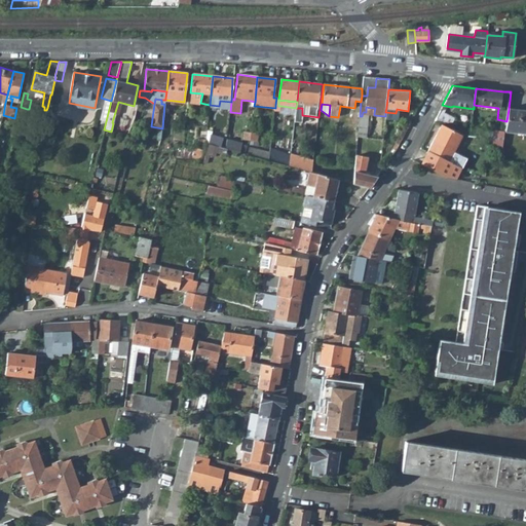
[(442,107),(435,120),(451,123),(455,116),(446,112),(447,110),(442,107)]
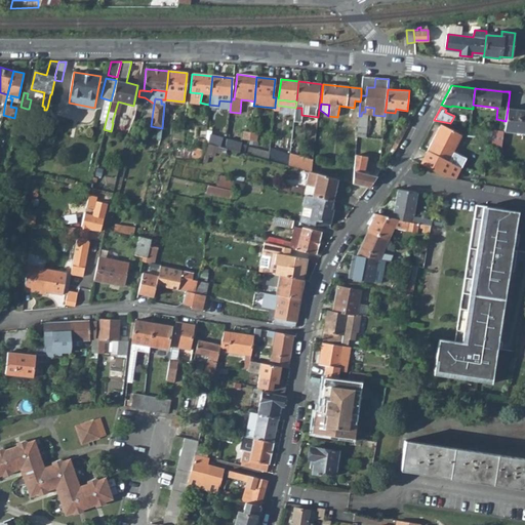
[(524,110),(508,109),(506,121),(505,131),(524,133),(524,110)]
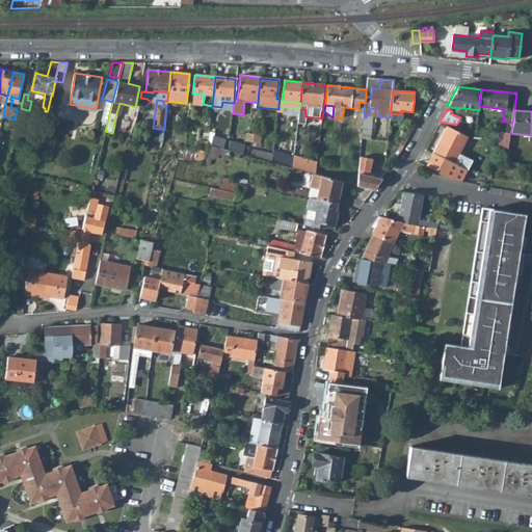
[(130,129),(132,117),(124,115),(122,122),(124,122),(123,127),(130,129)]
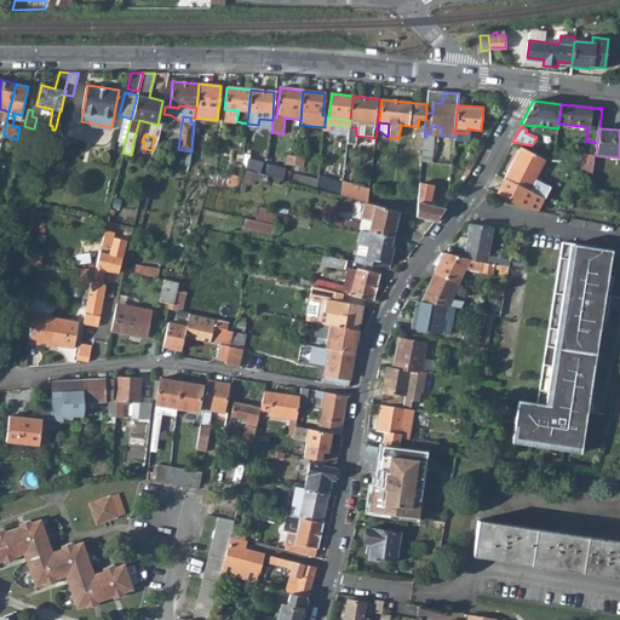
[(544,160),(521,147),(504,178),(544,199),(549,188),(534,179),(544,160)]
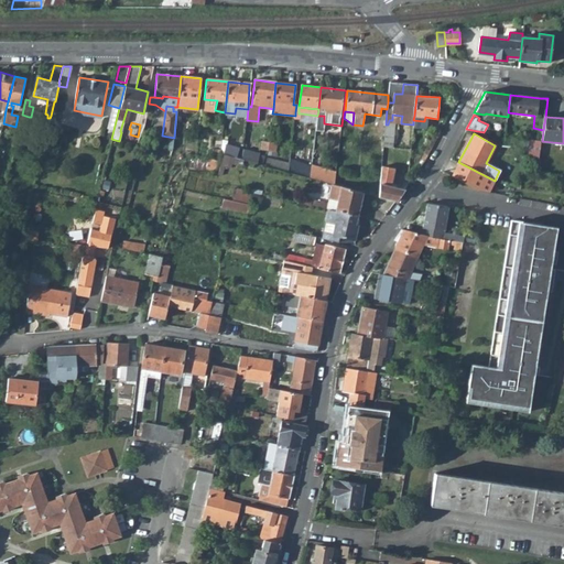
[(531,140),(529,158),(540,159),(542,142),(531,140)]
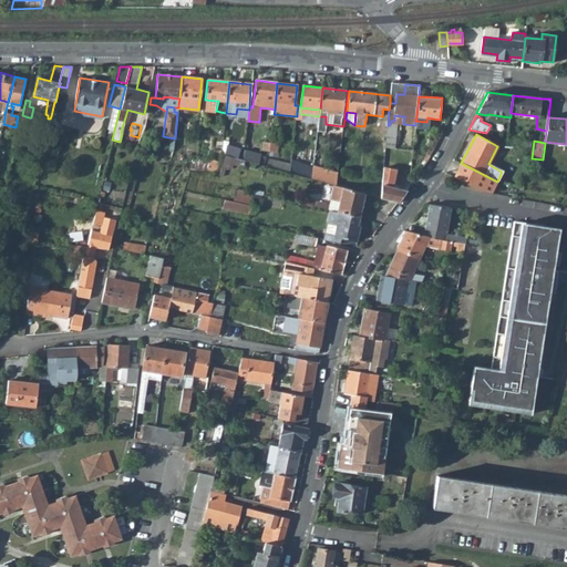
[(225,154),(240,155),(241,145),(226,144),(225,154)]
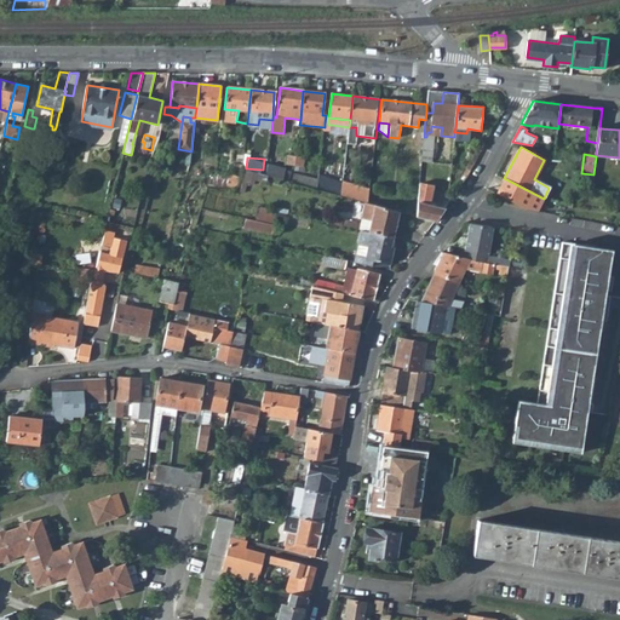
[(265,176),(267,177),(281,181),(285,168),(267,164),(265,176)]
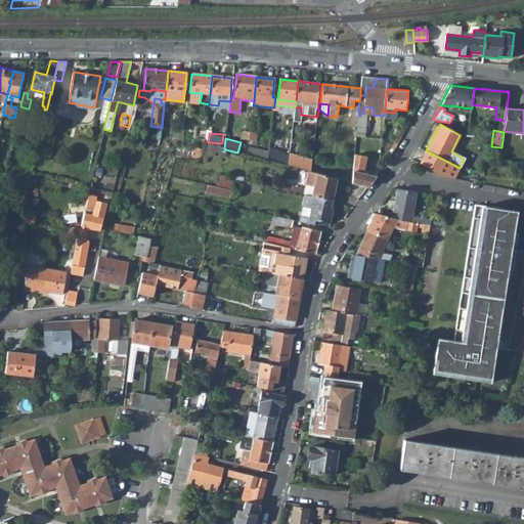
[(268,161),(269,153),(249,147),(248,149),(248,156),(262,159),(268,161)]
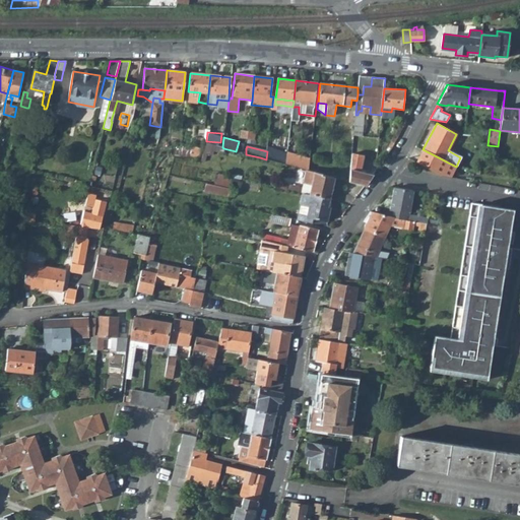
[(451,178),(456,167),(423,149),(416,161),(442,176),(451,178)]
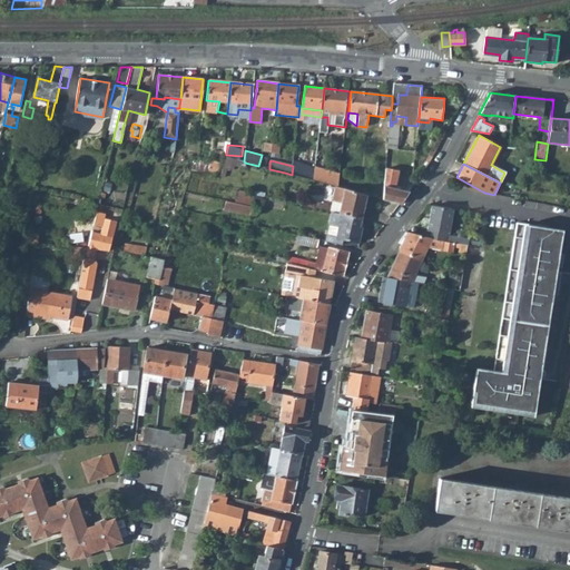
[(306,179),(307,170),(293,166),(292,175),(297,177),(306,179)]
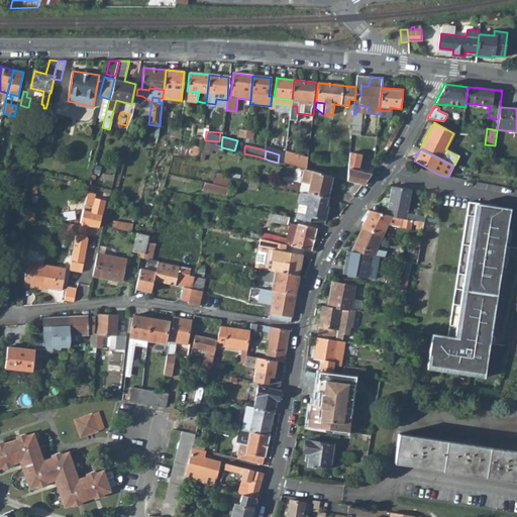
[(362,154),(349,153),(346,181),(362,185),(370,174),(356,171),(362,154)]
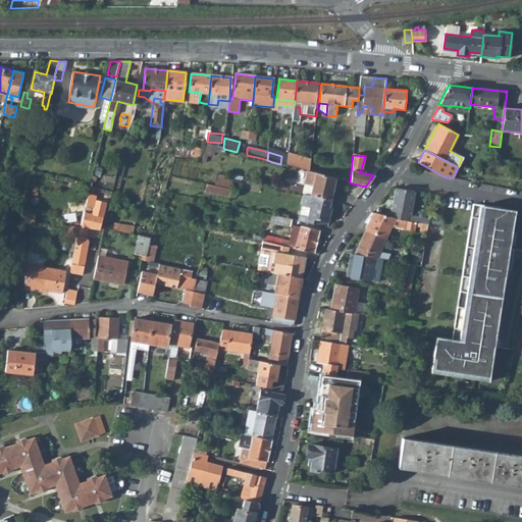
[(286,166),(307,171),(309,171),(310,165),(310,162),(303,160),(302,164),(288,160),(286,166)]
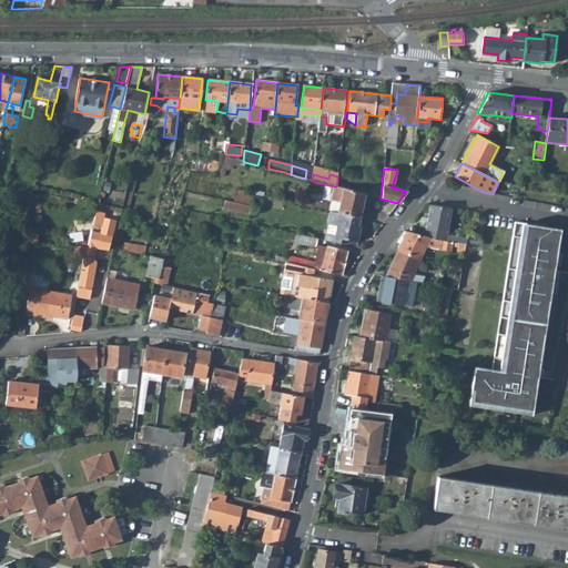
[(362,188),(361,186),(337,180),(336,186),(364,194),(364,189),(362,188)]
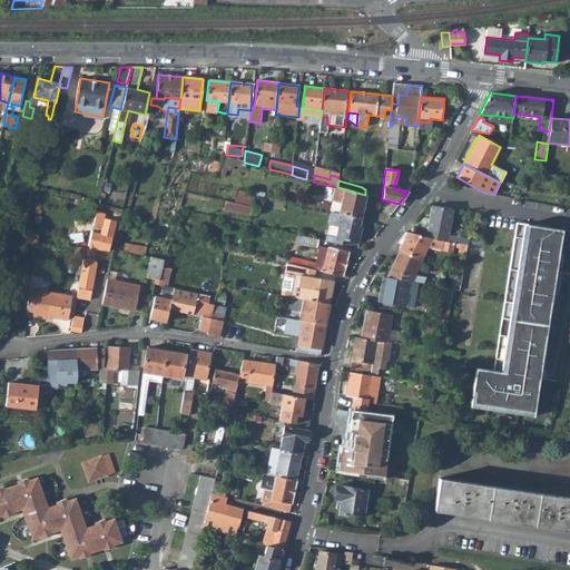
[(333,213),(361,218),(365,195),(337,187),(335,187),(331,205),(330,212),(333,213)]
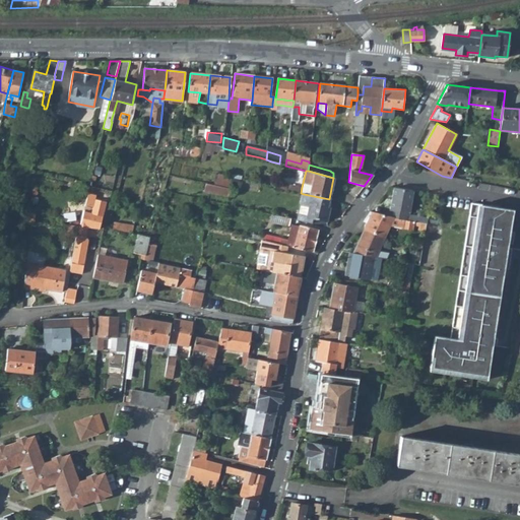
[(230,178),(215,175),(213,185),(229,188),(230,178)]
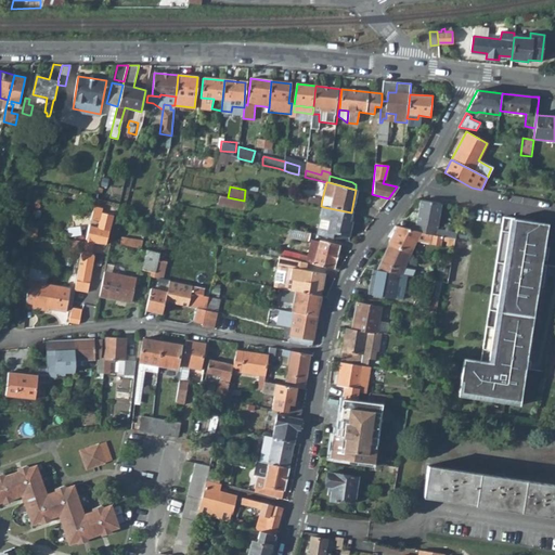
[(322,199),(296,194),(294,201),(321,206),(322,199)]
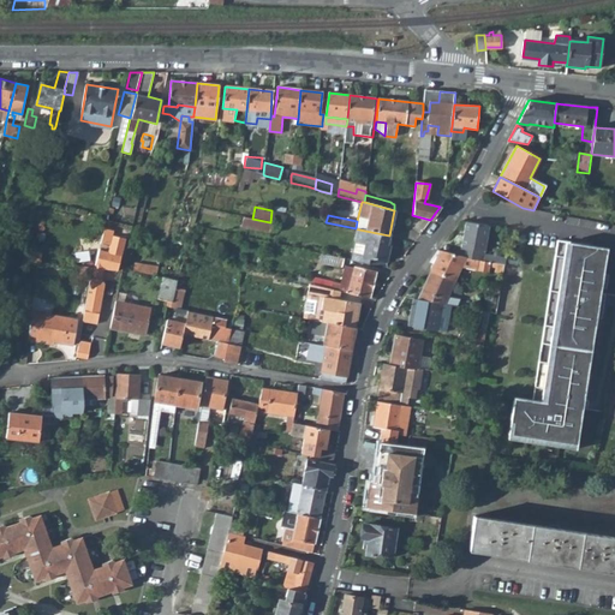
[(269,234),(270,222),(252,219),(250,230),(269,234)]
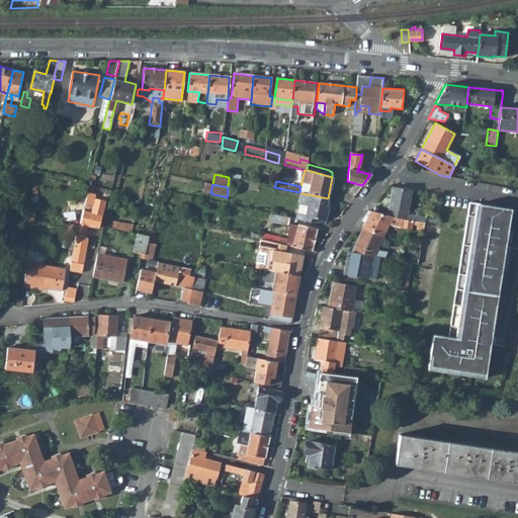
[(411,190),(392,187),(385,216),(392,218),(403,221),(405,221),(411,190)]
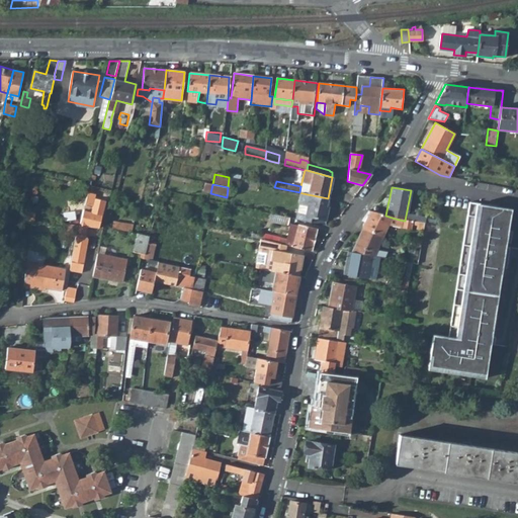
[(303,193),(296,220),(324,227),(328,210),(325,210),(328,198),(303,193)]
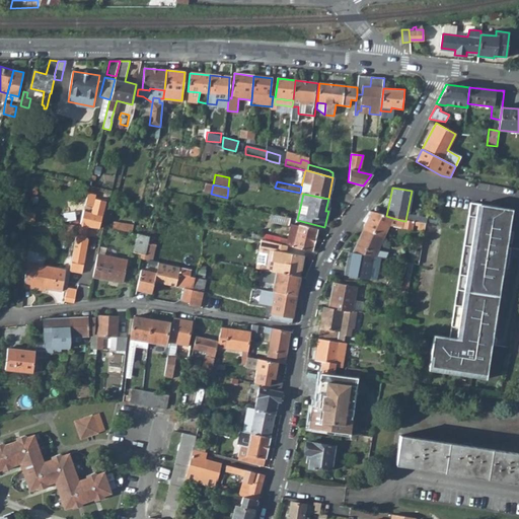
[(99,228),(105,201),(87,197),(86,202),(93,204),(92,210),(85,208),(81,226),(78,226),(77,233),(76,237),(69,272),(82,275),(88,240),(86,237),(87,233),(84,232),(86,226),(99,228)]
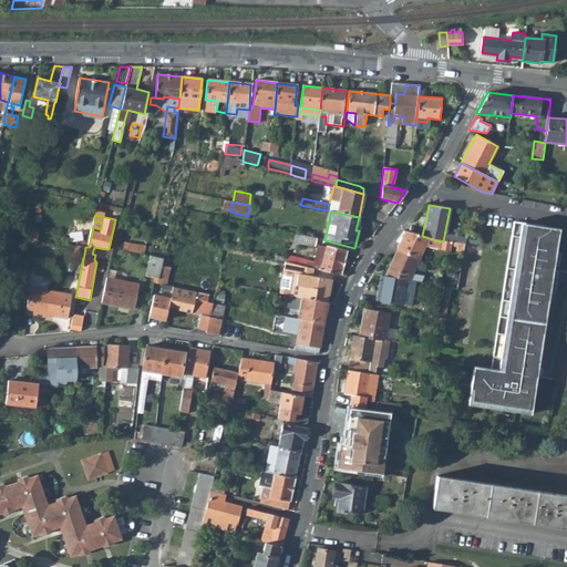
[(560,229),(515,223),(493,368),(474,364),(470,392),(474,393),(473,402),(534,411),(552,294),(560,295),(565,270),(555,269),(560,229)]
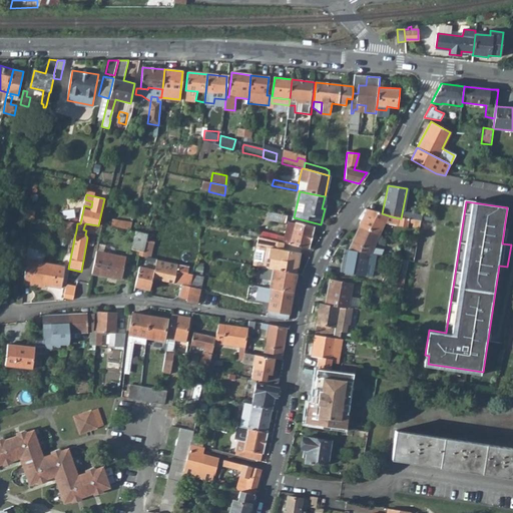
[(287,216),(270,212),(252,208),(250,215),(286,223),(287,216)]
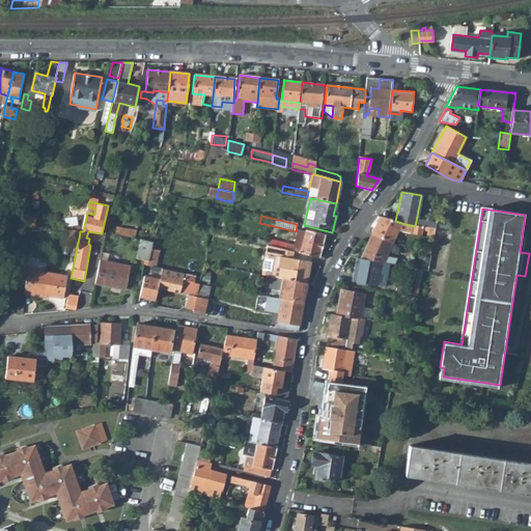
[(395,221),(381,217),(380,217),(371,234),(393,240),(393,241),(398,230),(401,223),(395,221)]
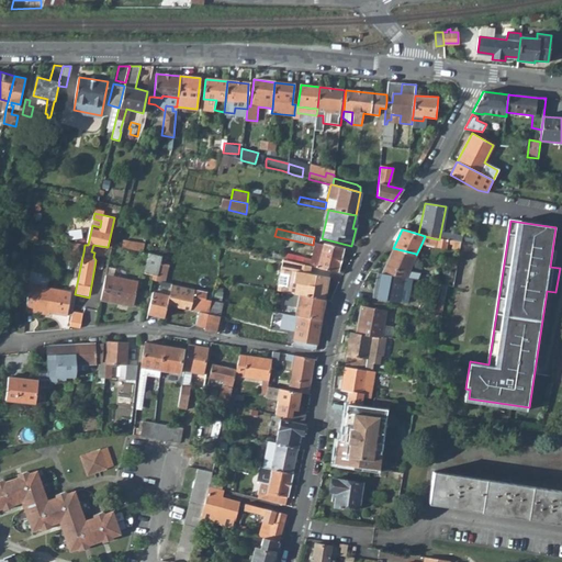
[(22,231),(22,239),(35,242),(36,232),(22,231)]
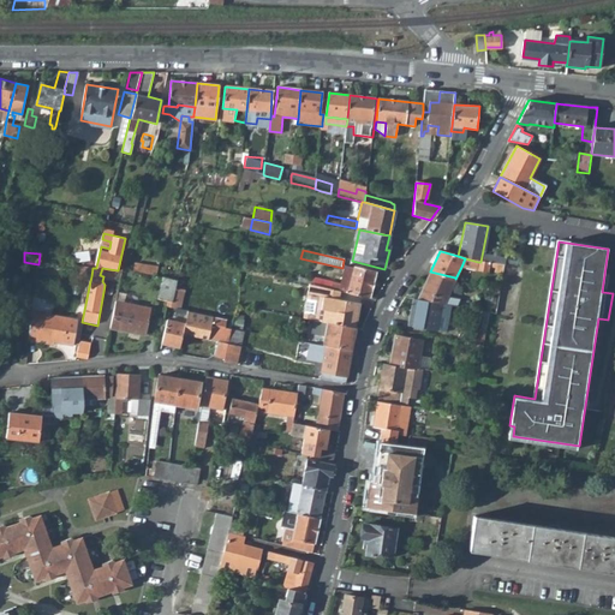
[(477,272),(478,262),(465,258),(461,267),(477,272)]
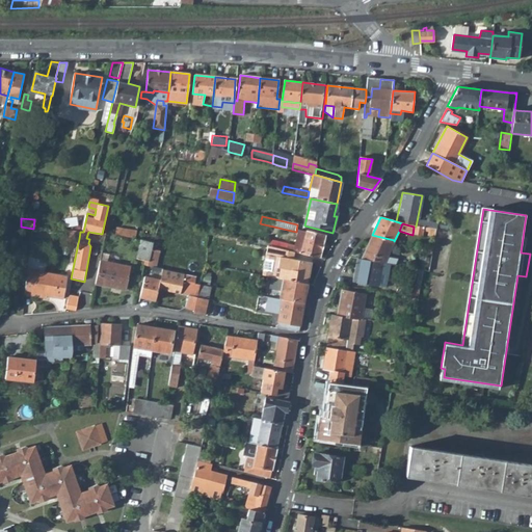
[(416,227),(414,227),(413,235),(422,236),(424,228),(416,227)]
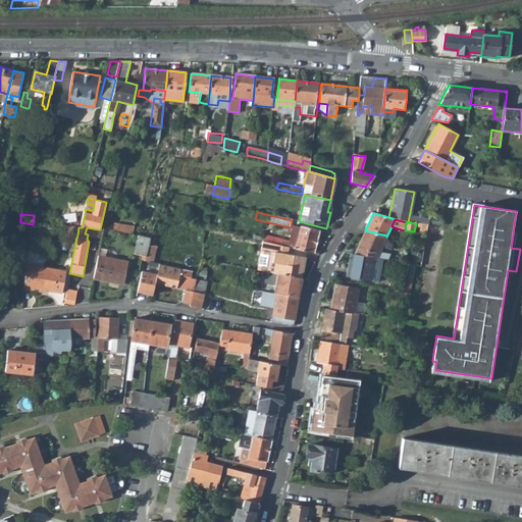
[(79,227),(66,226),(64,237),(76,239),(77,235),(79,227)]
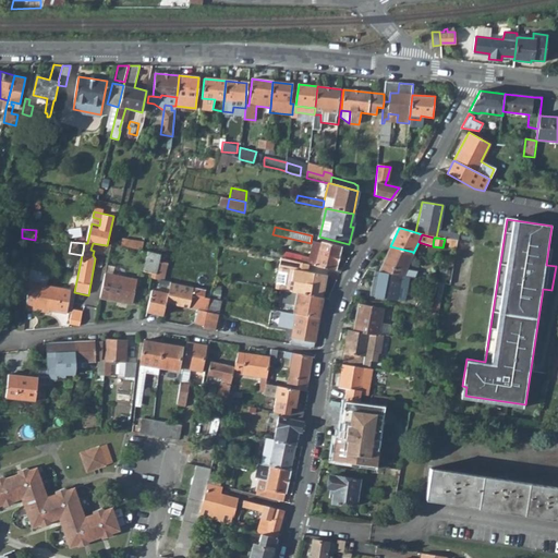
[(319,243),(315,242),(311,258),(308,265),(315,266),(319,243)]
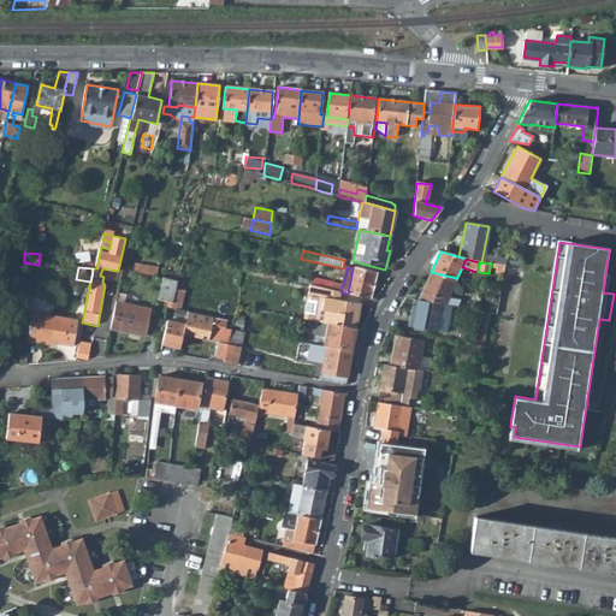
[(354,267),(353,268),(348,294),(369,300),(375,272),(354,267)]
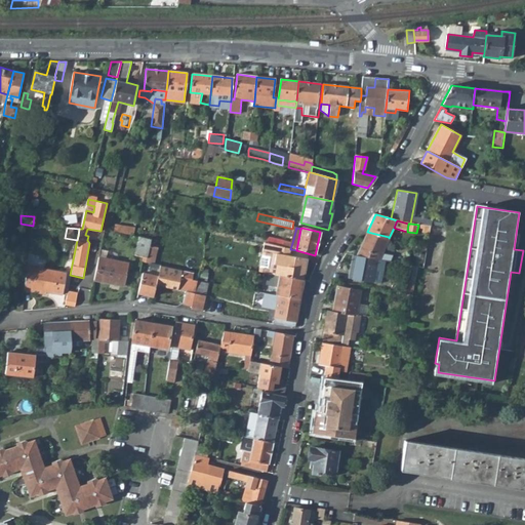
[(357,255),(379,259),(389,238),(389,237),(367,232),(357,255)]
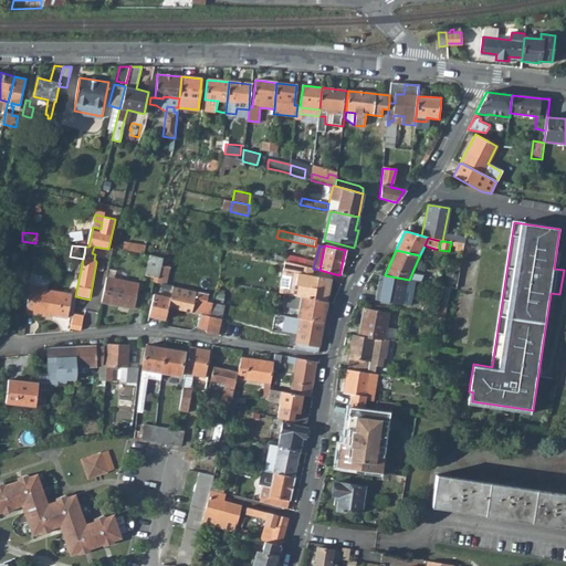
[(150,255),(145,275),(158,280),(161,265),(164,258),(150,255)]
